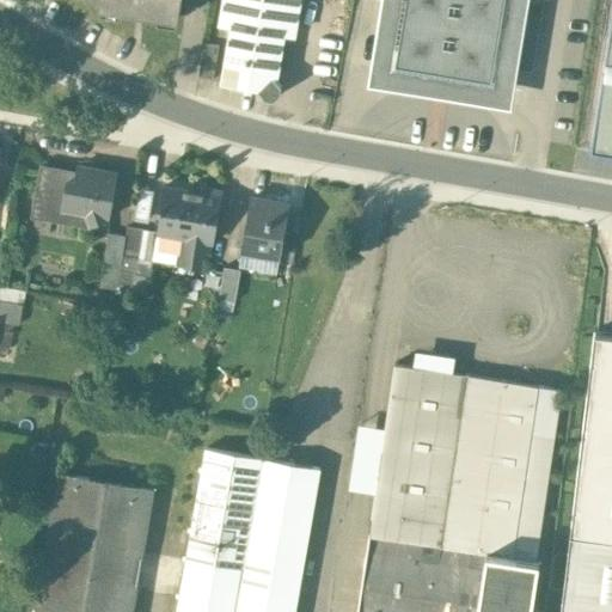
[(102,0),(102,6),(103,4),(121,6),(121,8),(160,14),(161,12),(179,16),(179,18),(181,18),(183,0),(102,0)]
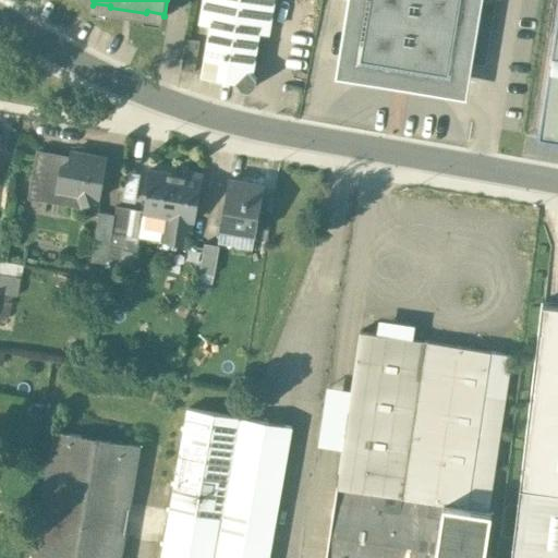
[(262,0),(205,0),(203,21),(213,23),(205,75),(238,81),(243,88),(250,89),(255,85),(256,77),(251,71),(262,0)]
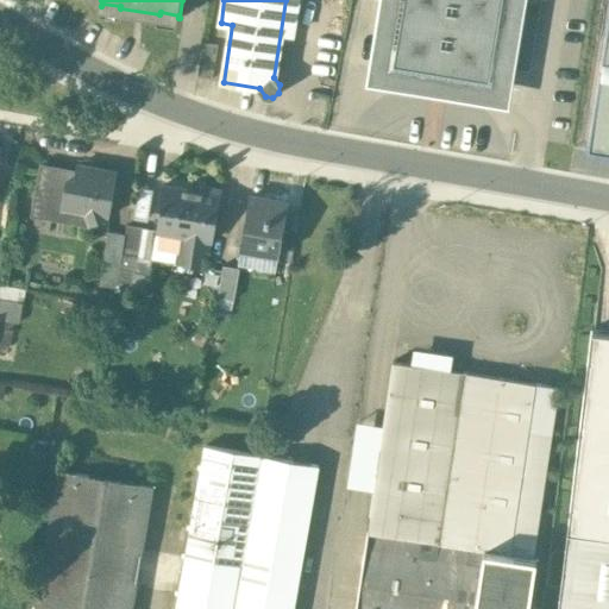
[(391,0),(382,68),(427,75),(425,85),(422,85),(422,86),(431,86),(431,85),(447,88),(456,92),(456,90),(453,89),(454,80),(500,87),(503,66),(529,70),(540,0),(391,0)]
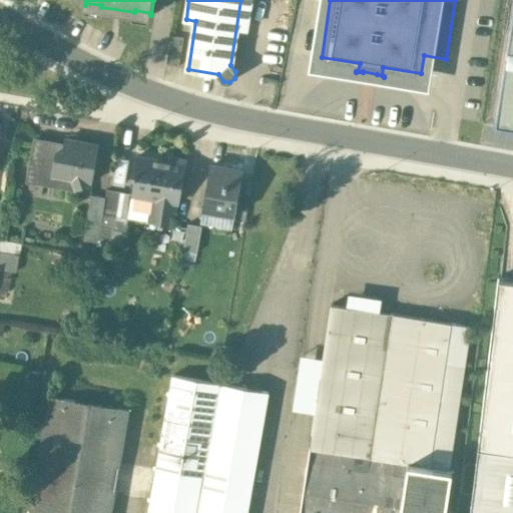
[(512,12),(495,126),(512,128),(512,12)]
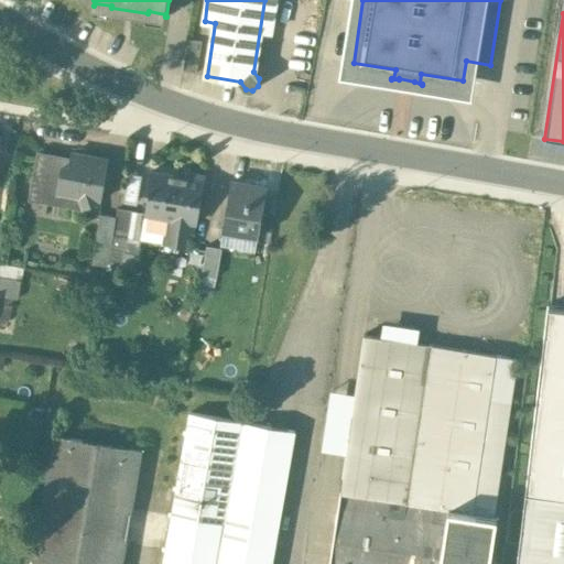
[(109,159),(74,153),(73,159),(39,152),(31,199),(84,207),(101,202),(109,159)]
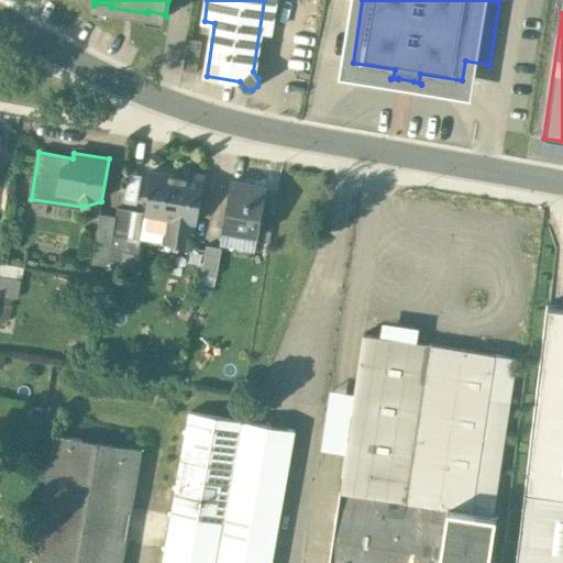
[(187,178),(152,172),(147,195),(151,195),(148,212),(170,217),(166,243),(189,247),(195,220),(198,221),(207,176),(187,173),(187,178)]
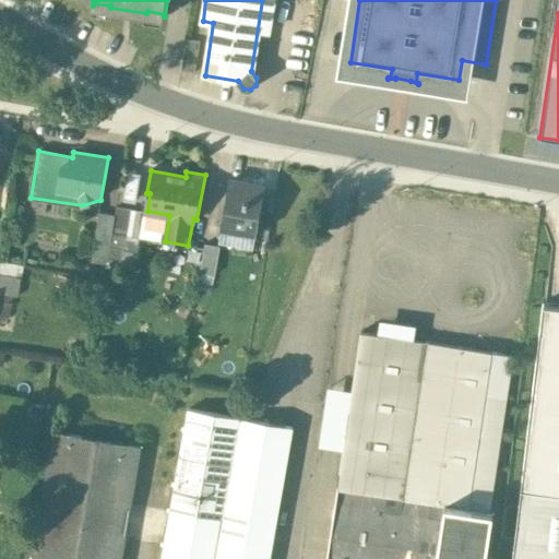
[(265,187),(232,180),(223,226),(254,232),(253,234),(258,235),(265,187)]
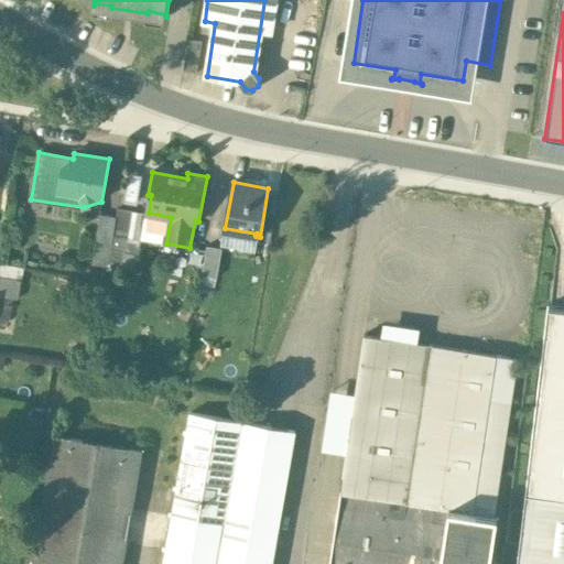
[(133,210),(117,208),(116,217),(112,235),(129,238),(133,210)]
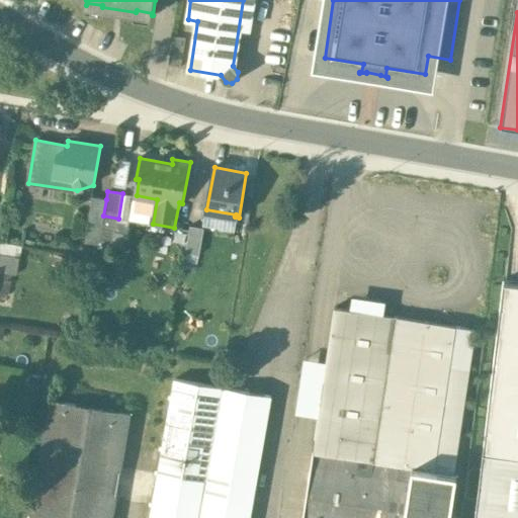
[(106,199),(93,197),(89,223),(102,225),(103,216),(106,199)]
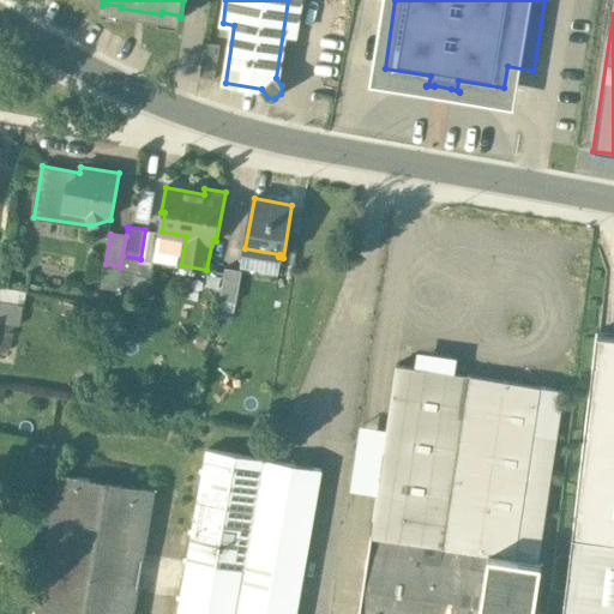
[(242,271),(227,268),(221,300),(238,302),(242,271)]
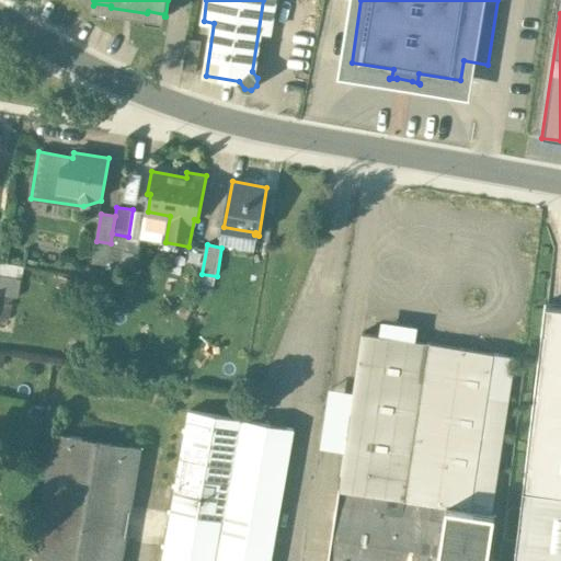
[(23,268),(0,263),(0,275),(21,279),(23,268)]
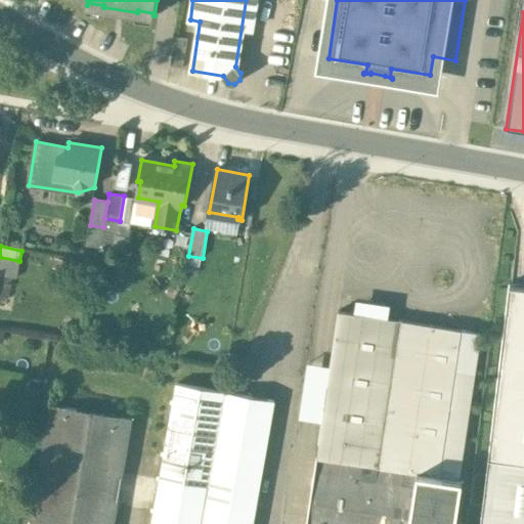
[(0,257),(0,274),(3,275),(16,277),(19,261),(0,257)]
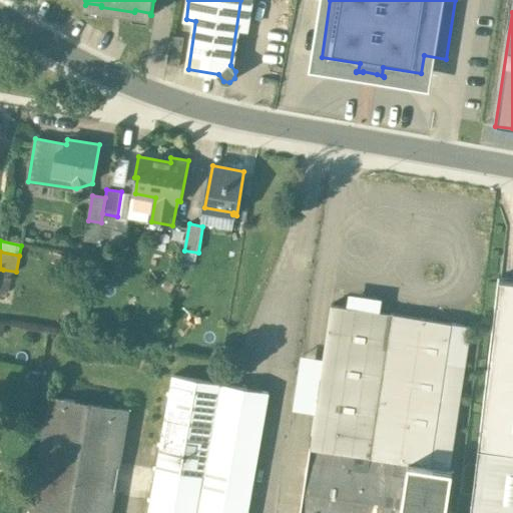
[(512,281),(499,279),(478,449),(512,452),(512,281)]
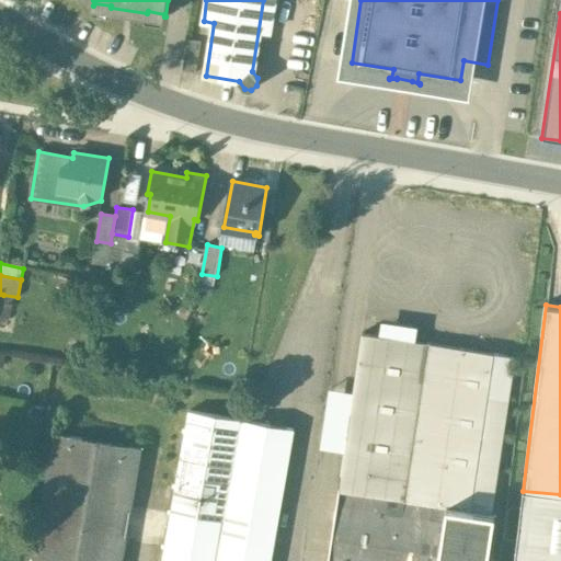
[(362,333),(328,560),(485,560),(516,356),(362,333)]
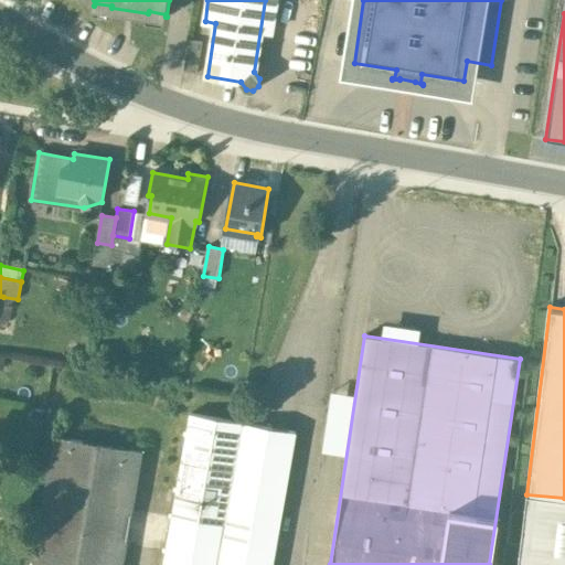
[(295,432),(190,414),(184,448),(289,466),(295,432)]
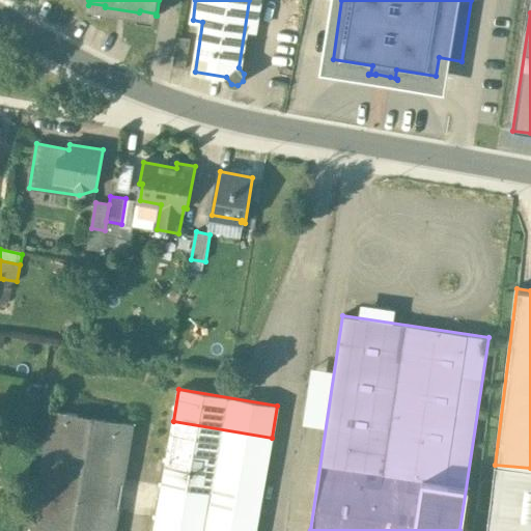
[(115,530),(134,423),(53,410),(31,530),(115,530)]
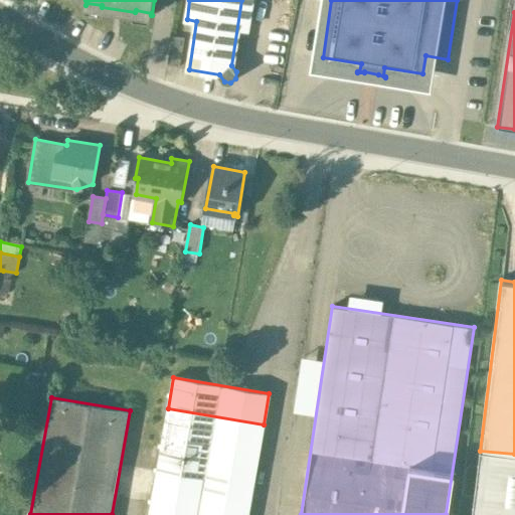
[(247,514),(264,424),(168,408),(149,514),(247,514)]
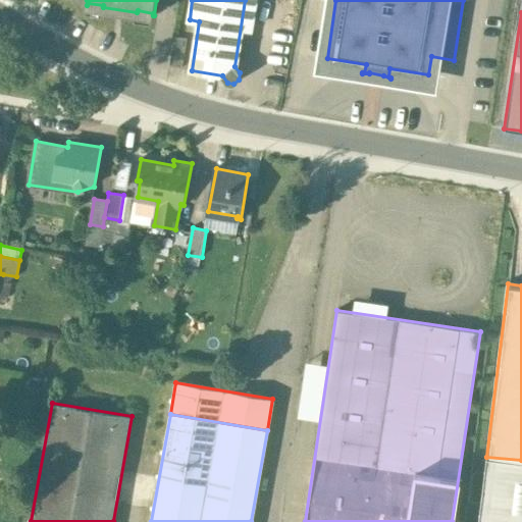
[(521,521),(521,460),(486,457),(478,521),(521,521)]
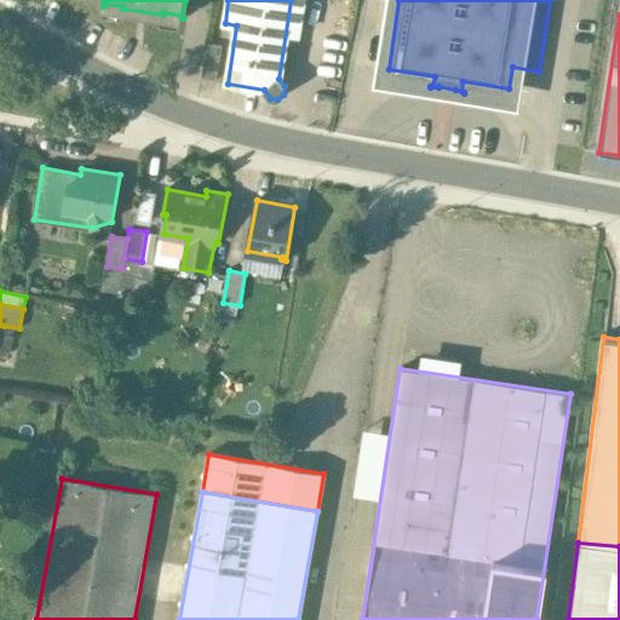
[(18,569),(0,566),(0,591),(13,595),(18,569)]
